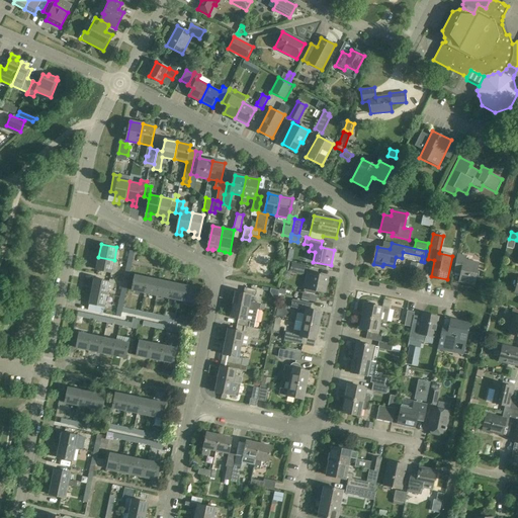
[(475,285),(480,263),(465,261),(466,257),(457,255),(454,270),(461,272),(459,281),(475,285)]
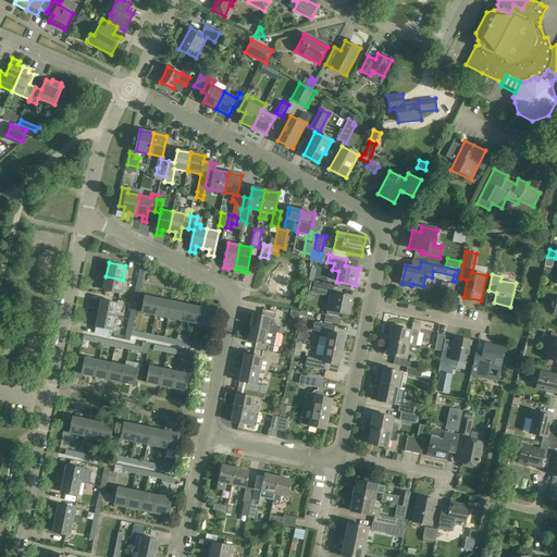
[(106,276),(103,289),(120,293),(123,280),(106,276)]
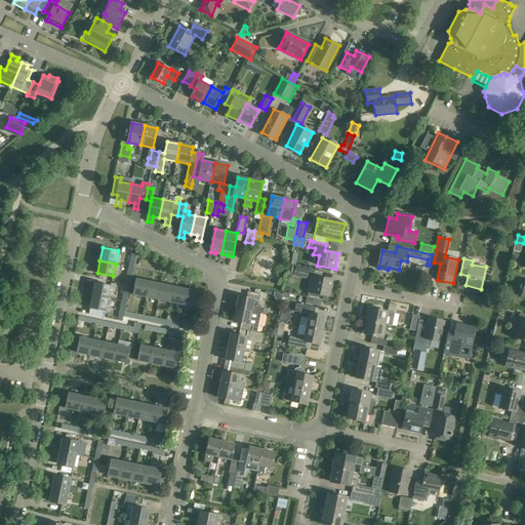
[(430,268),(416,266),(414,275),(428,278),(430,268)]
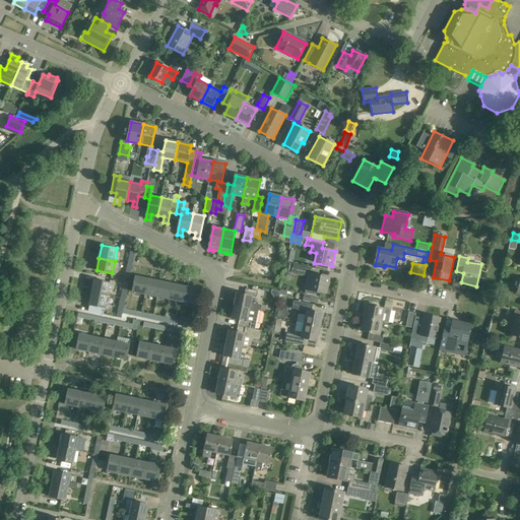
[(305,275),(307,266),(293,264),(290,272),(305,275)]
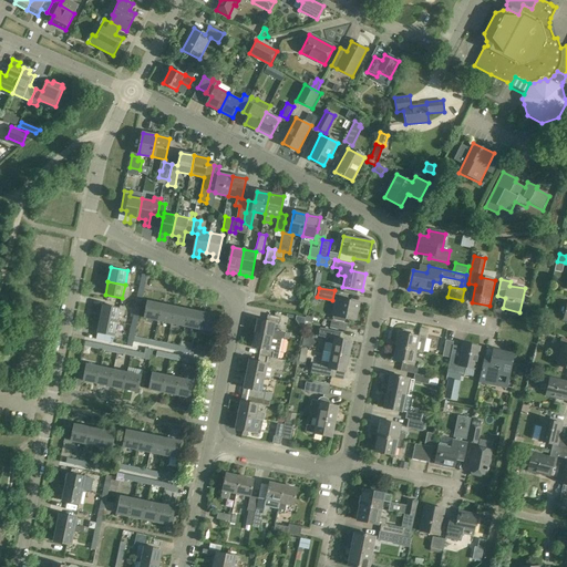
[(346,319),(356,321),(359,303),(337,298),(333,317),(334,317),(333,319),(334,320),(343,322),(346,321),(346,319)]
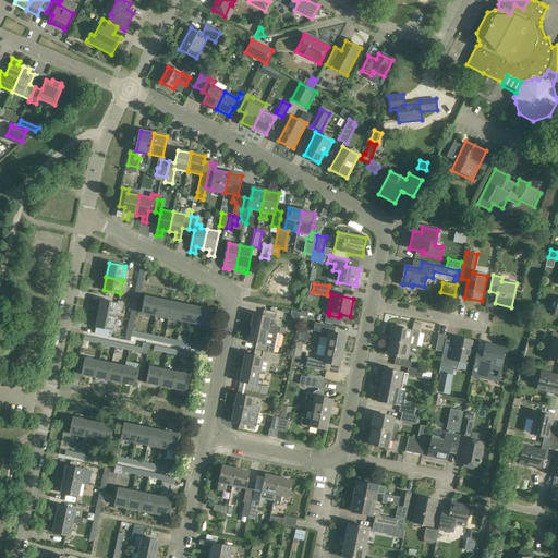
[(143,313),(156,316),(159,300),(146,296),(143,313)]
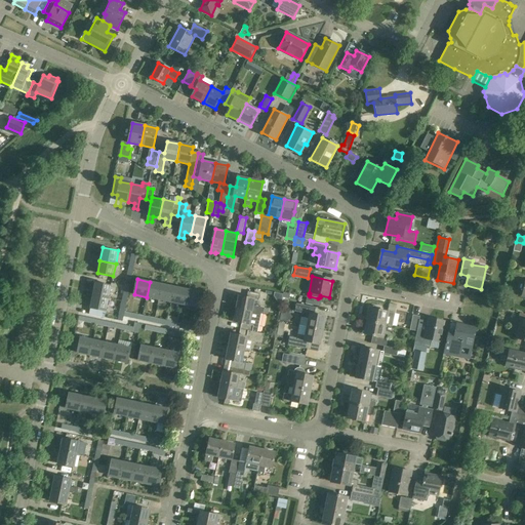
[(95,282),(93,295),(109,298),(111,285),(95,282)]
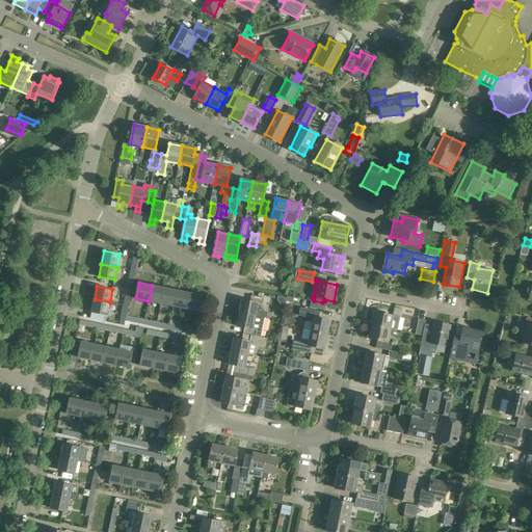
[(164,288),(152,286),(149,301),(161,303),(164,288)]
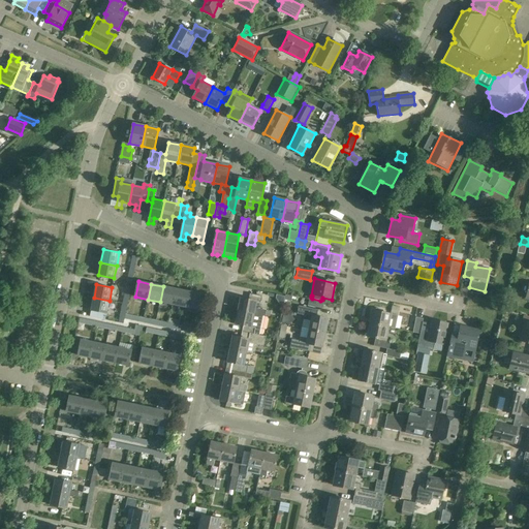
[(160,302),(173,305),(176,289),(163,286),(160,302)]
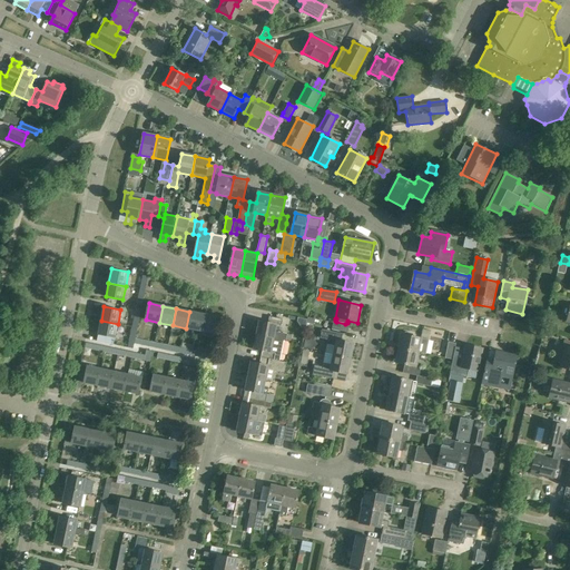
[(204,314),(189,312),(186,328),(200,331),(204,314)]
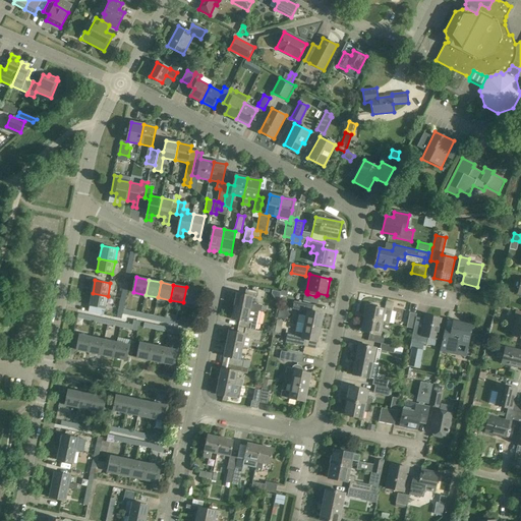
[(201,306),(204,296),(197,295),(198,290),(186,287),(183,302),(195,305),(201,306)]
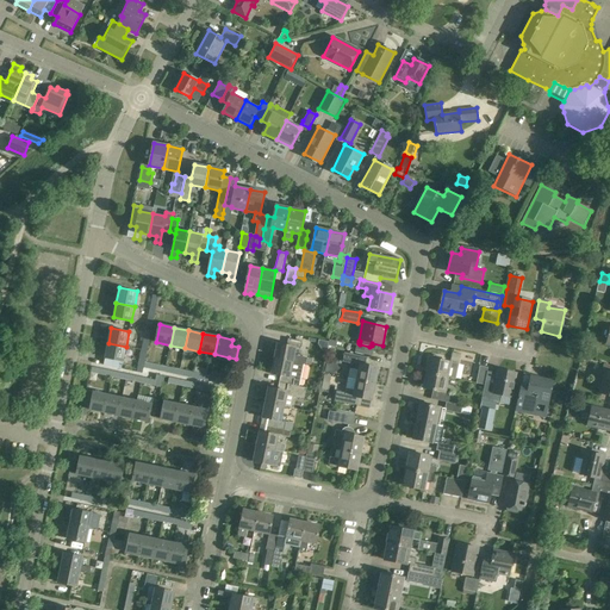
[(294,355),(297,347),(302,348),(303,342),(288,338),(287,346),(278,343),(274,359),(304,365),(311,367),(313,359),(294,355)]
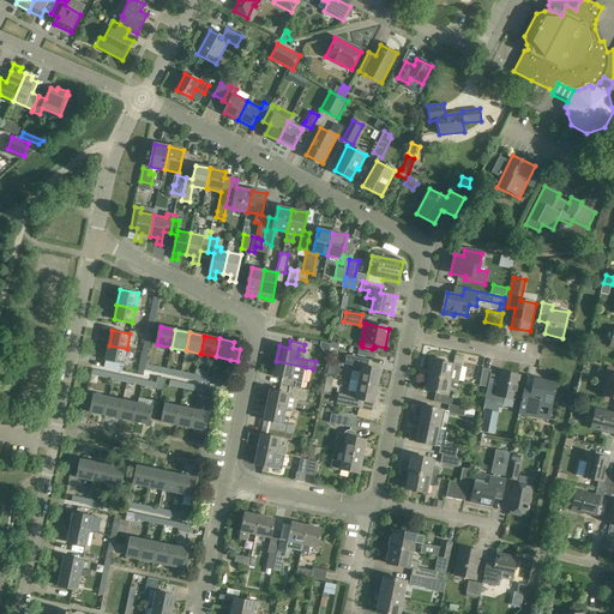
[(125,363),(127,349),(109,345),(104,367),(122,371),(125,363)]
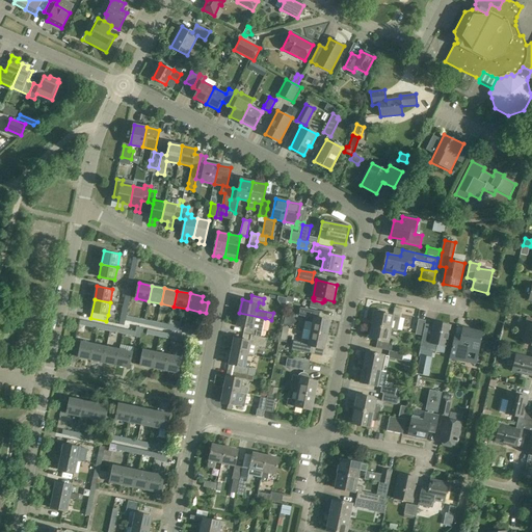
[(303,330),(312,333),(327,336),(329,321),(318,319),(320,312),(300,308),(299,316),(307,318),(303,330)]
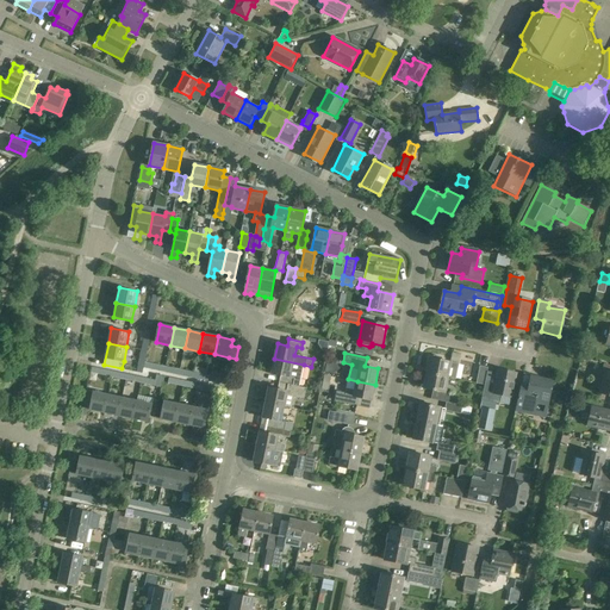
[(459,362),(461,354),(453,353),(450,361),(459,362)]
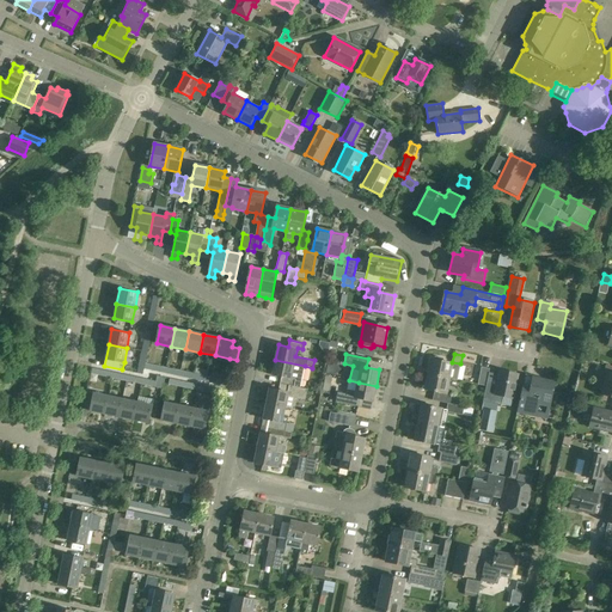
[(432,359),(428,374),(450,378),(450,379),(458,380),(461,365),(453,362),(442,361),(444,356),(435,355),(434,359),(432,359)]
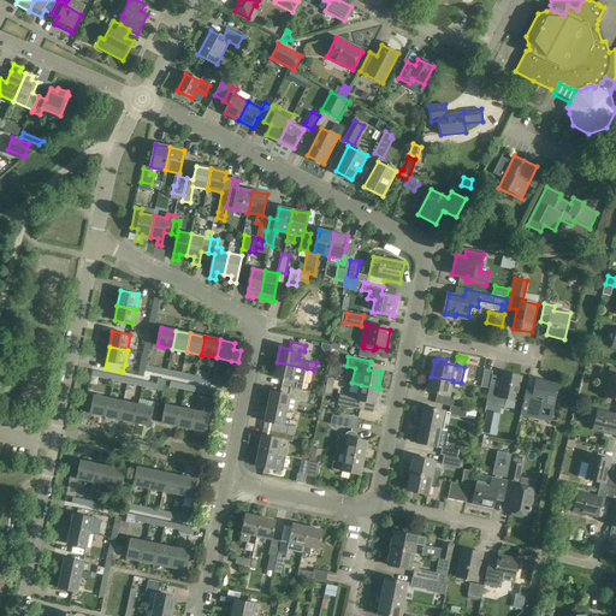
[(283,386),(296,390),(302,391),(307,368),(277,362),(274,377),(284,378),(283,386)]
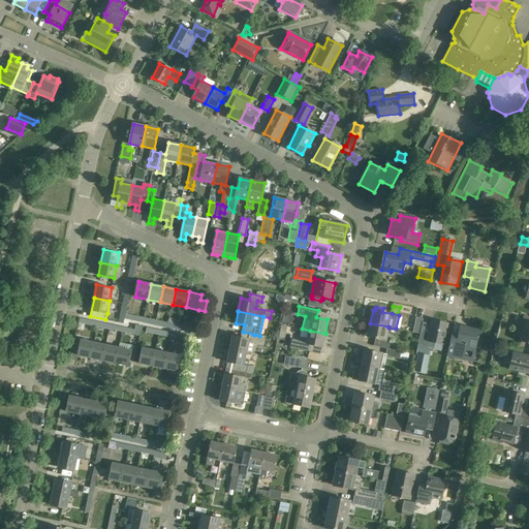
[(421,332),(423,322),(424,318),(416,317),(413,332),(421,334),(421,332)]
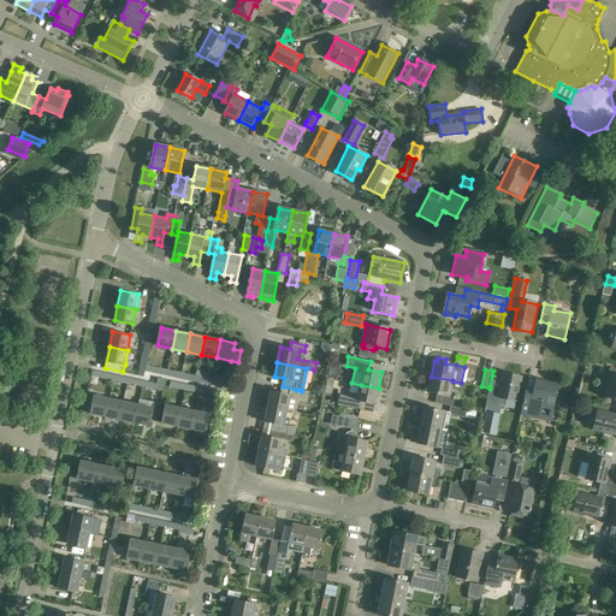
[(516,401),(521,378),(504,373),(501,389),(490,386),(486,404),(501,408),(504,408),(507,398),(516,401)]
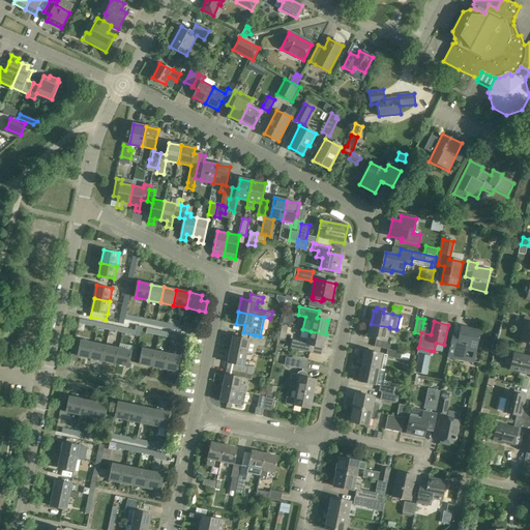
[(388,350),(390,350),(391,343),(386,342),(389,328),(371,324),(367,337),(376,339),(375,347),(388,350)]
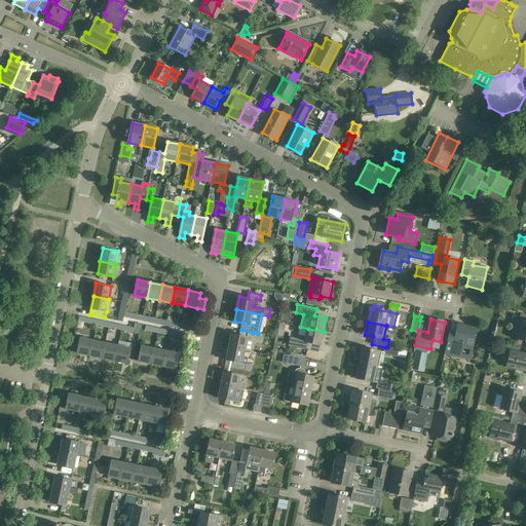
[(277,335),(284,336),(286,325),(279,323),(277,335)]
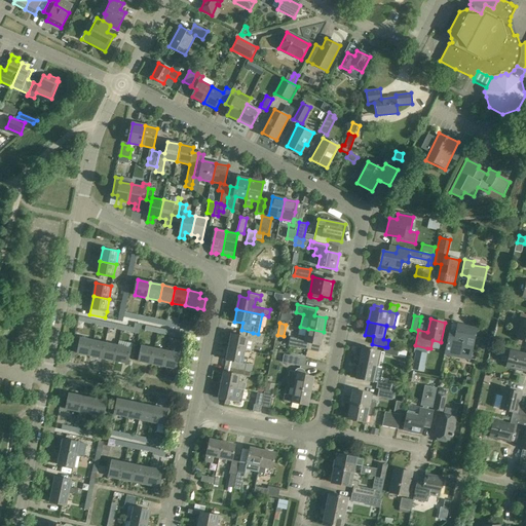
[(456,332),(450,331),(445,354),(470,360),(477,329),(458,325),(456,332)]
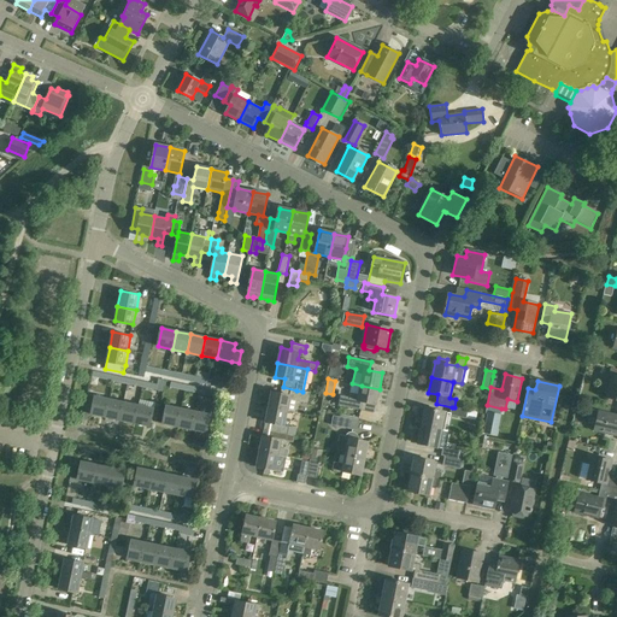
[(376,405),(380,389),(362,386),(352,383),(350,399),(340,397),(339,406),(362,411),(363,403),(376,405)]
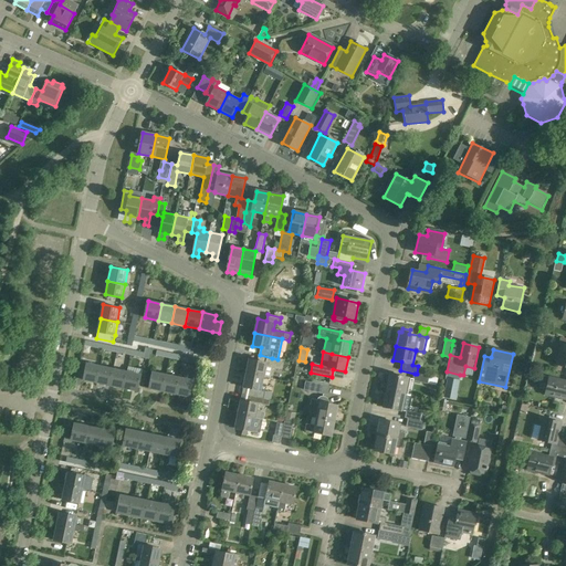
[(249,359),(247,374),(264,377),(272,379),(274,368),(282,370),(284,360),(278,359),(272,358),(260,355),(259,362),(249,359)]
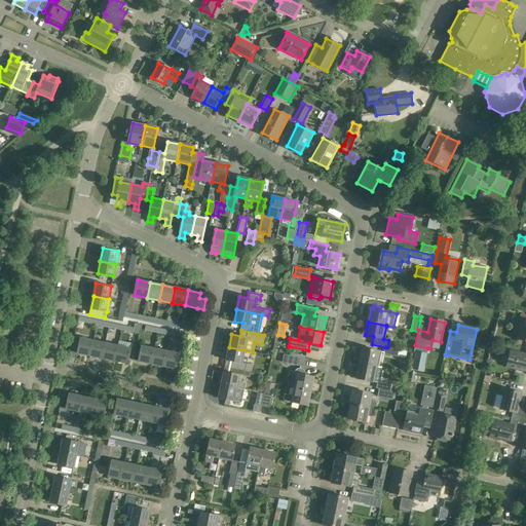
[(90,355),(94,340),(81,338),(74,337),(72,347),(79,349),(78,353),(90,355)]
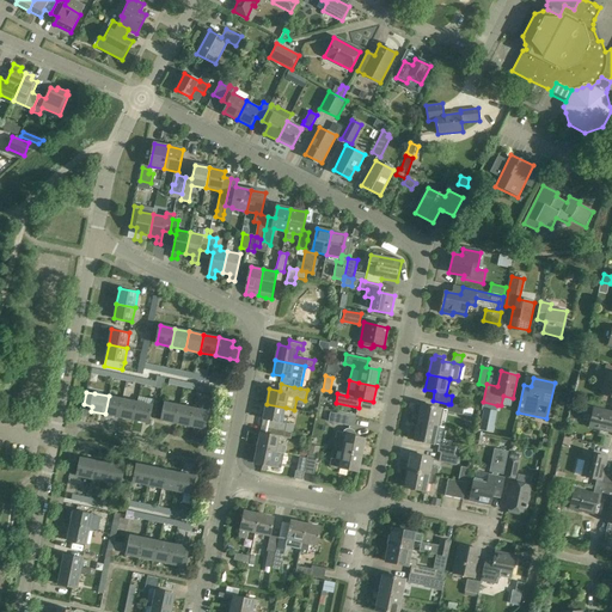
[(124,399),(109,396),(105,414),(120,417),(124,399)]
